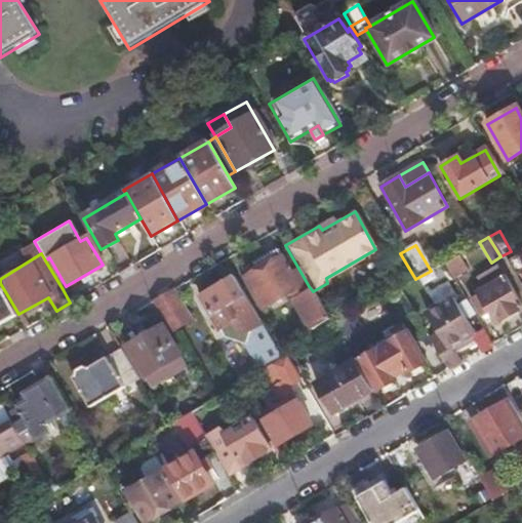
[(311,330),(329,320),(313,291),(309,286),(300,291),(281,257),(245,278),(264,312),(290,296),(311,330)]
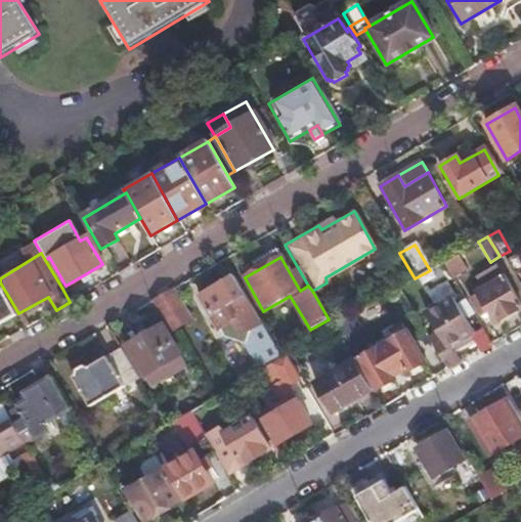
[(261,324),(233,276),(199,296),(216,329),(225,343),(237,337),(261,324)]
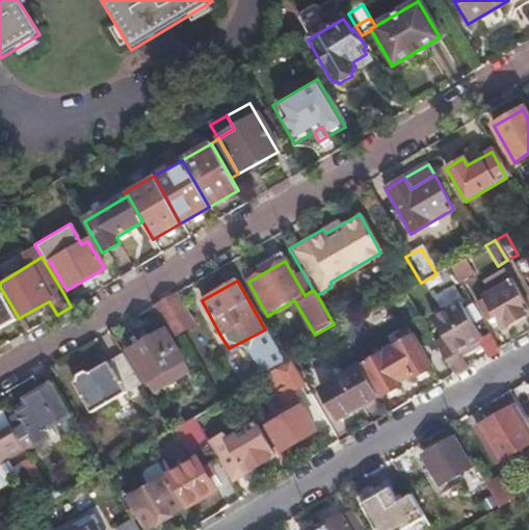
[(480,297),(499,329),(527,313),(508,281),(480,297)]
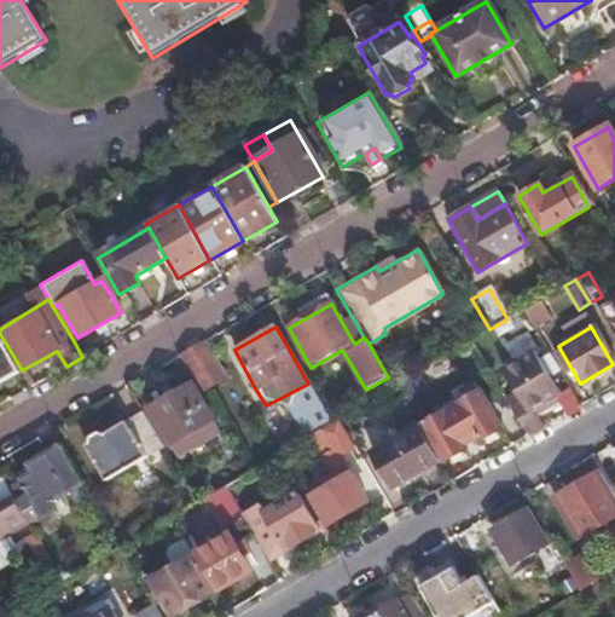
[(201,342),(178,356),(197,388),(219,375),(201,342)]
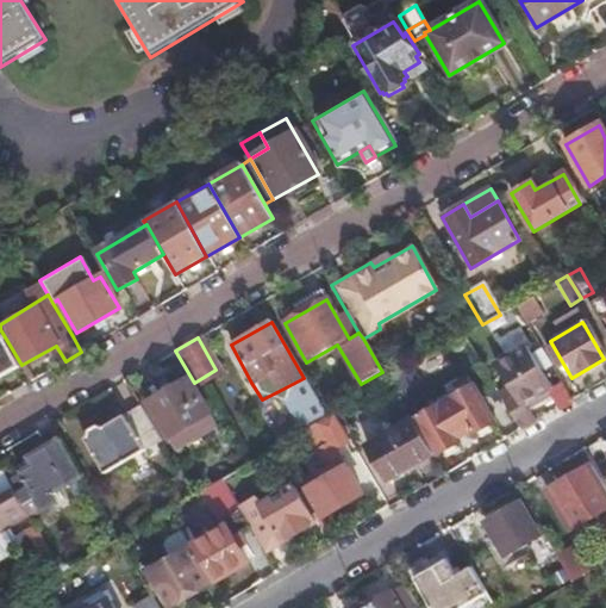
[(0,378),(17,367),(0,340),(0,378)]
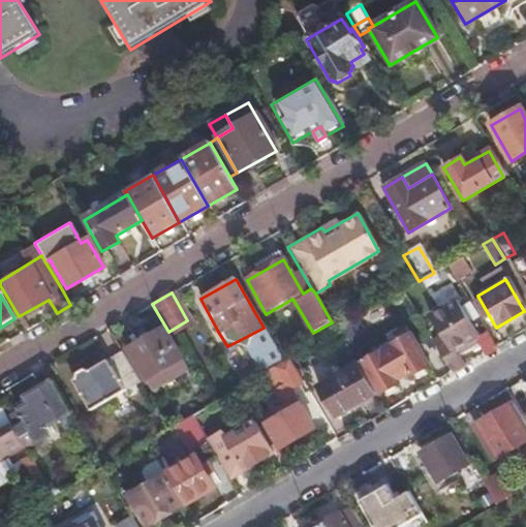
[(438,354),(449,373),(461,366),(455,355),(472,344),(469,337),(474,334),(456,301),(429,316),(446,347),(437,353),(438,354)]
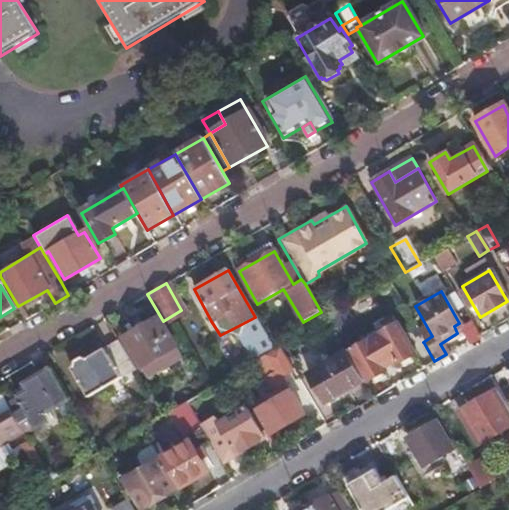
[(343,309),(325,319),(332,331),(350,320),(343,309)]
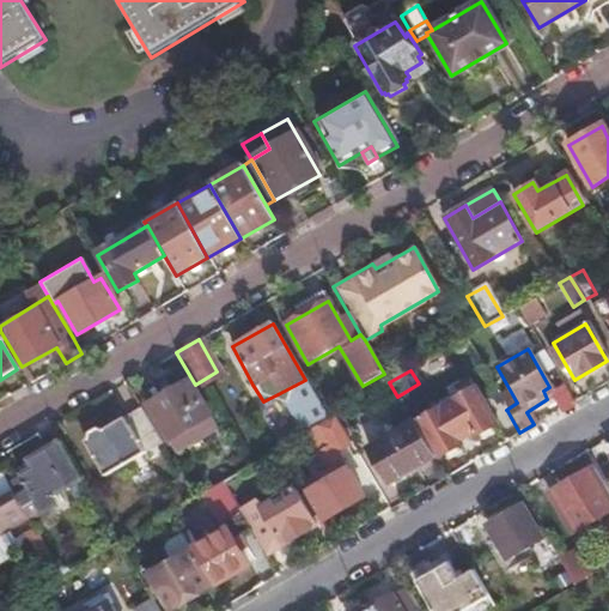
[(186,379),(146,403),(176,452),(215,429),(186,379)]
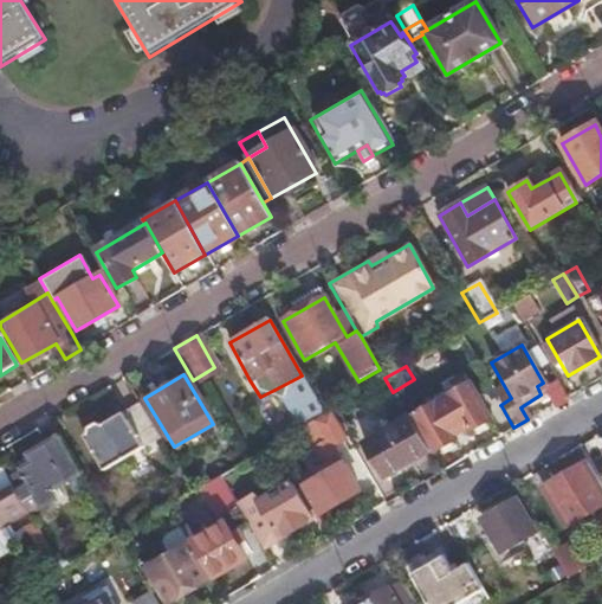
[(435,449),(439,456),(445,453),(441,447),(473,428),(477,434),(484,430),(480,424),(486,421),(466,387),(413,419),(431,451),(435,449)]
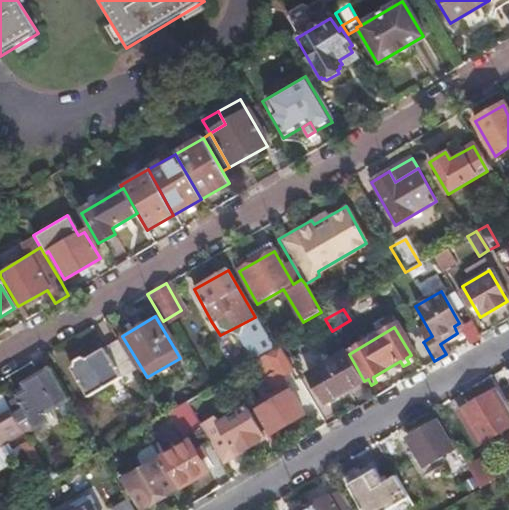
[(251,338),(262,356),(274,349),(263,331),(251,338)]
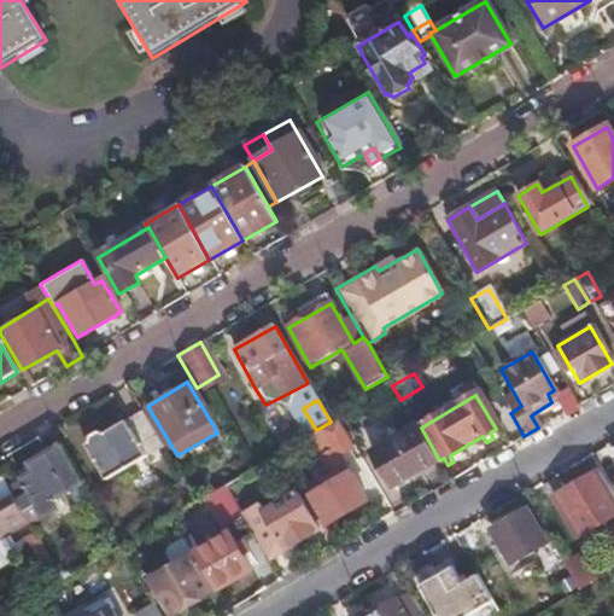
[(162,447),(140,410),(100,433),(94,429),(88,433),(88,440),(83,443),(105,481),(162,447)]
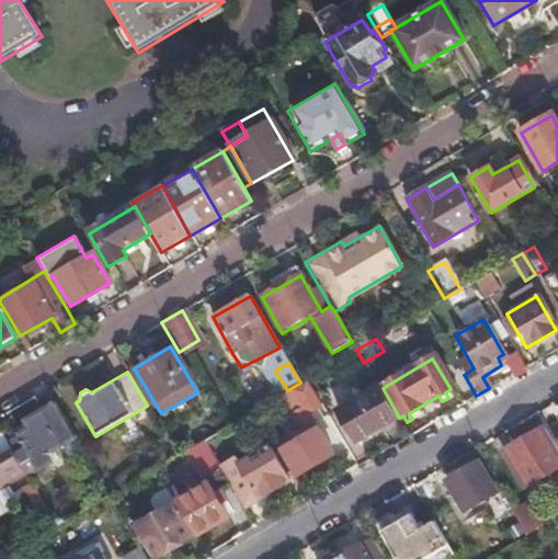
[(300,383),(287,390),(302,415),(318,406),(304,380),(300,383)]
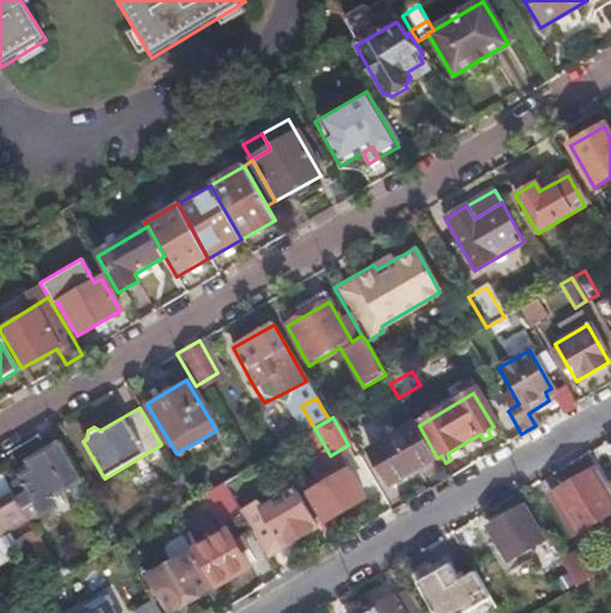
[(388,486),(433,458),(413,424),(367,451),(388,486)]
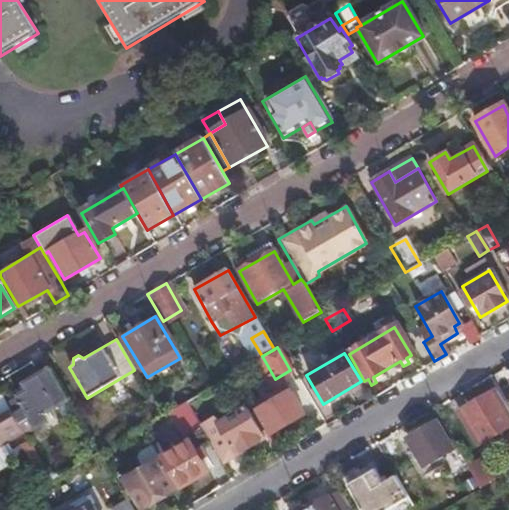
[(20,429),(27,440),(48,427),(41,416),(67,401),(49,370),(23,385),(29,395),(8,408),(20,429)]
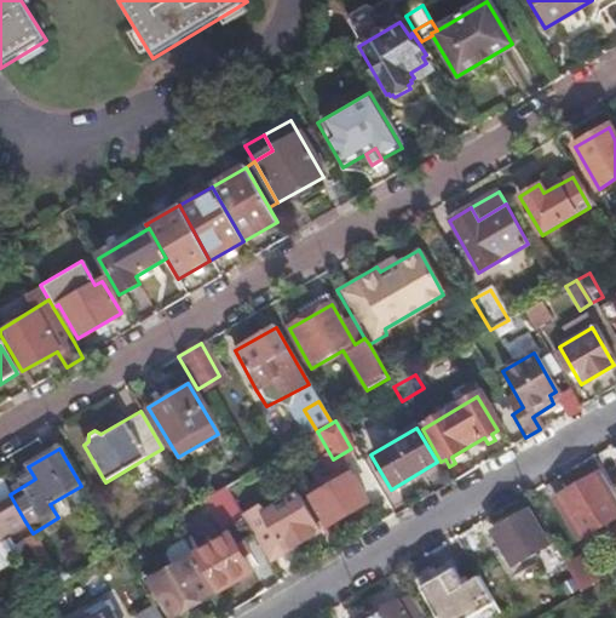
[(556,520),(571,547),(615,521),(615,511),(594,473),(559,493),(570,511),(556,520)]
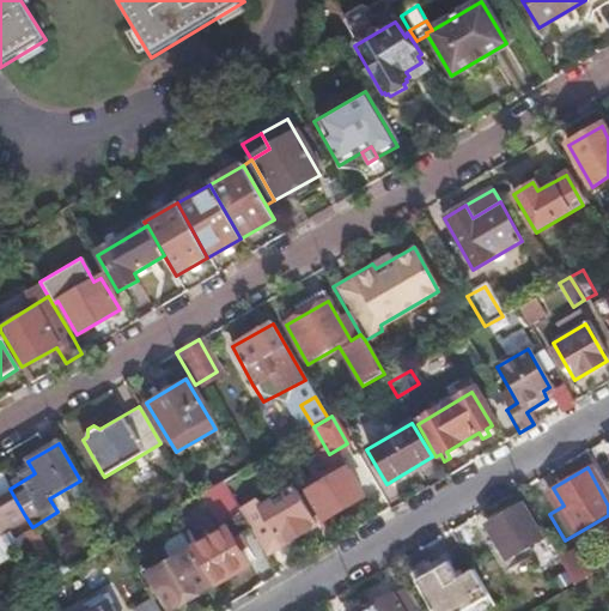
[(305,492),(322,521),(360,498),(343,470),(305,492)]
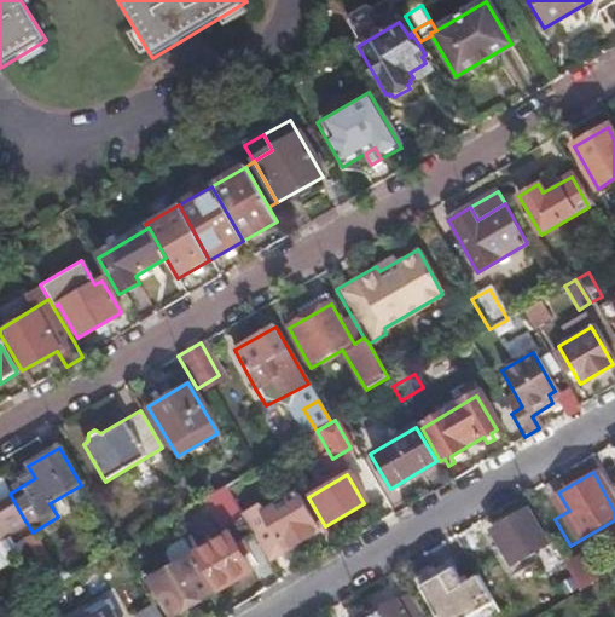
[(239,518),(265,561),(317,531),(295,494),(260,513),(238,477),(221,486),(239,517),(239,518)]
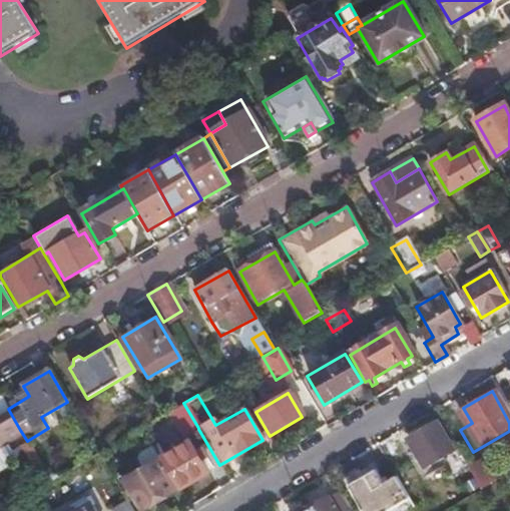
[(8,409),(5,403),(0,405),(0,441),(20,430),(8,409)]
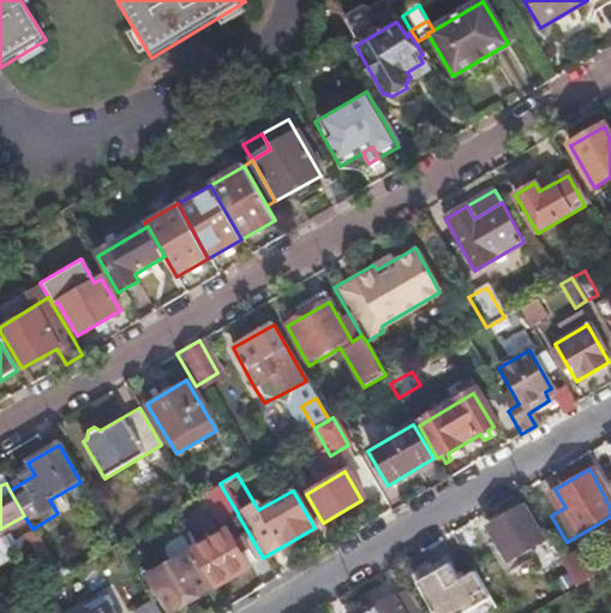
[(215,527),(238,513),(220,483),(202,494),(196,498),(215,527)]
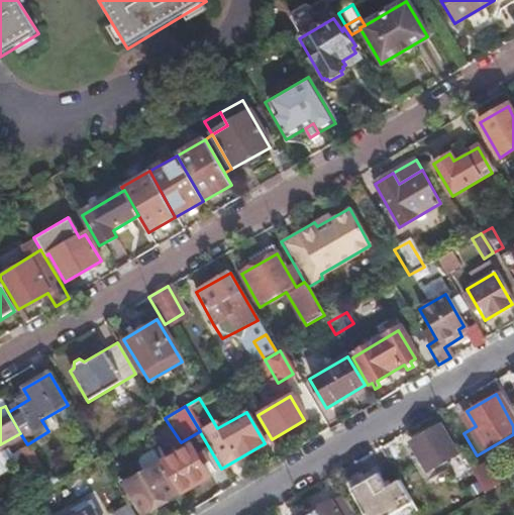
[(408,445),(424,473),(452,456),(436,429),(408,445)]
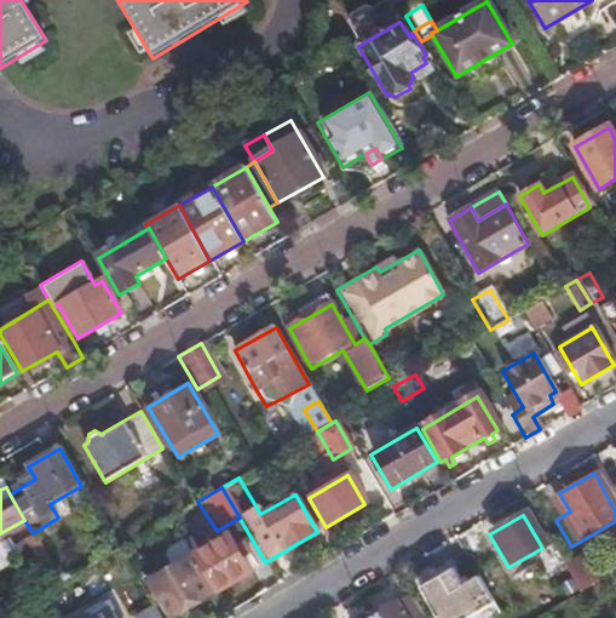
[(191,555),(213,593),(246,573),(225,536),(191,555)]
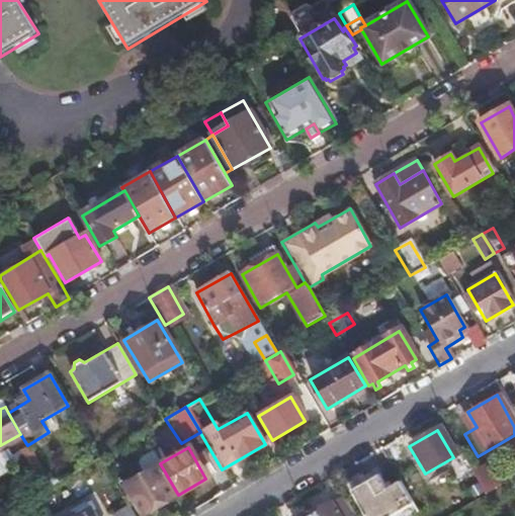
[(26,469),(39,492),(51,485),(37,462),(26,469)]
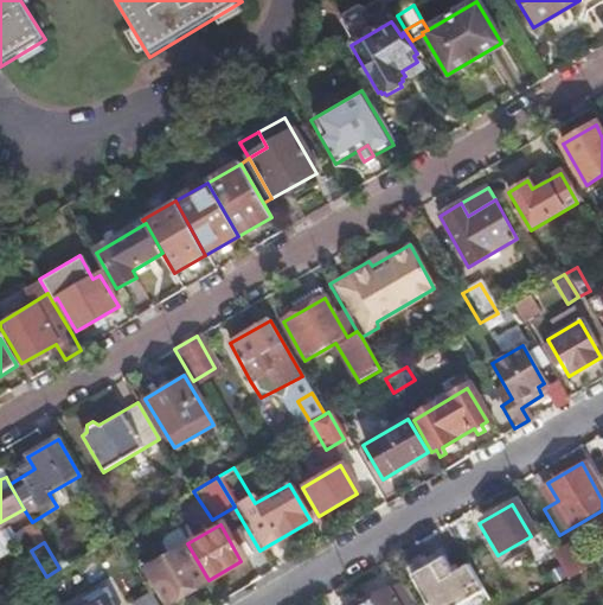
[(550,555),(565,581),(588,567),(572,542),(550,555)]
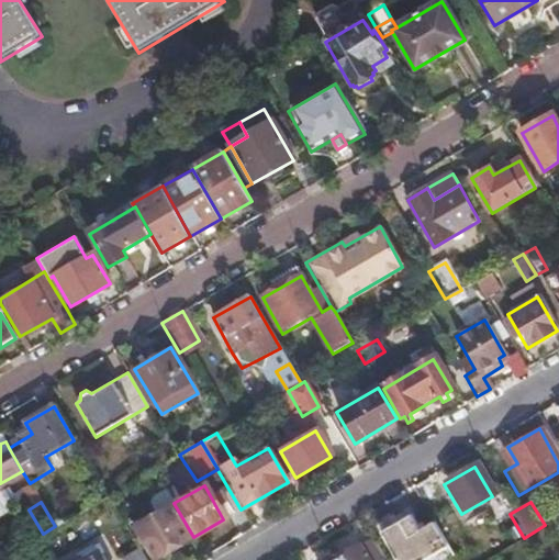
[(135,525),(155,559),(190,539),(169,505),(135,525)]
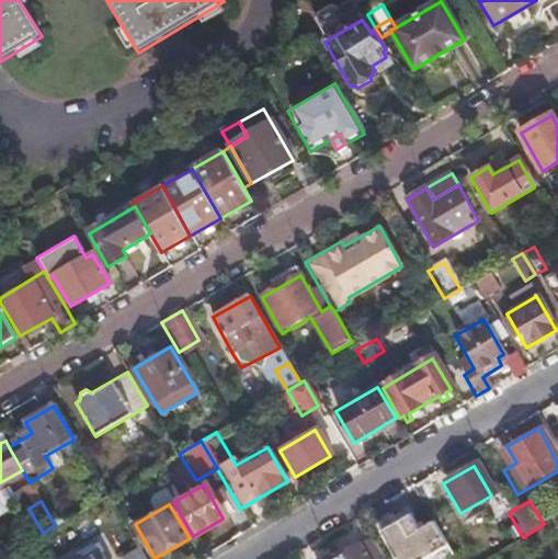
[(418,558),(442,545),(430,523),(416,532),(407,515),(395,523),(389,513),(372,523),(393,558),(418,558)]
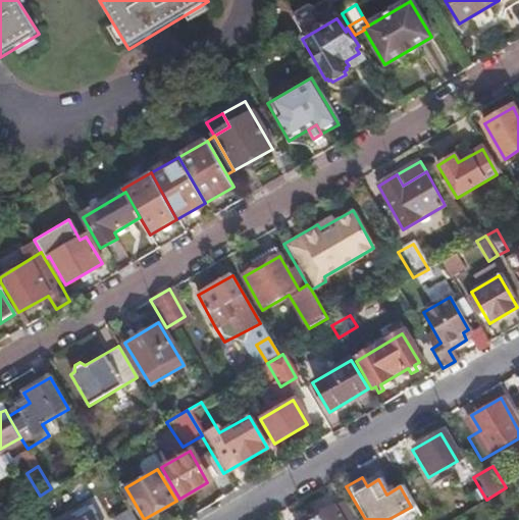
[(353,519),(343,502),(310,519),(353,519)]
